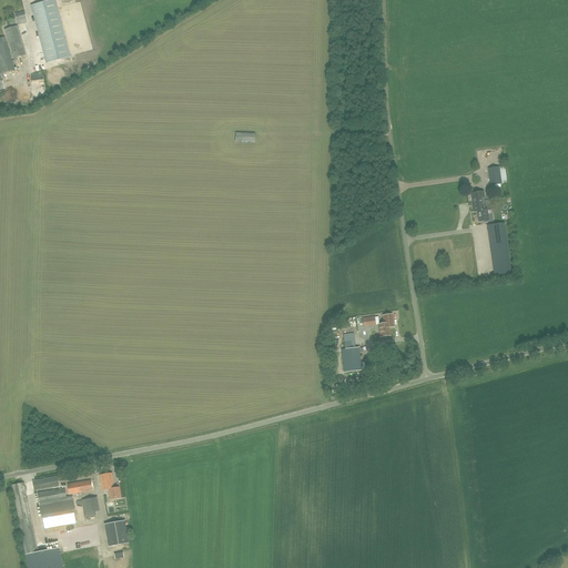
[(54,1),(32,7),(48,62),(70,57),(54,1)]
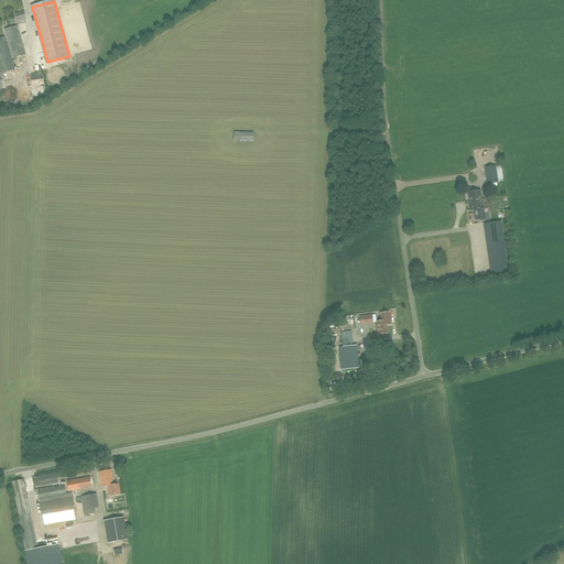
[(18,24),(28,22),(24,11),(14,13),(18,24)]
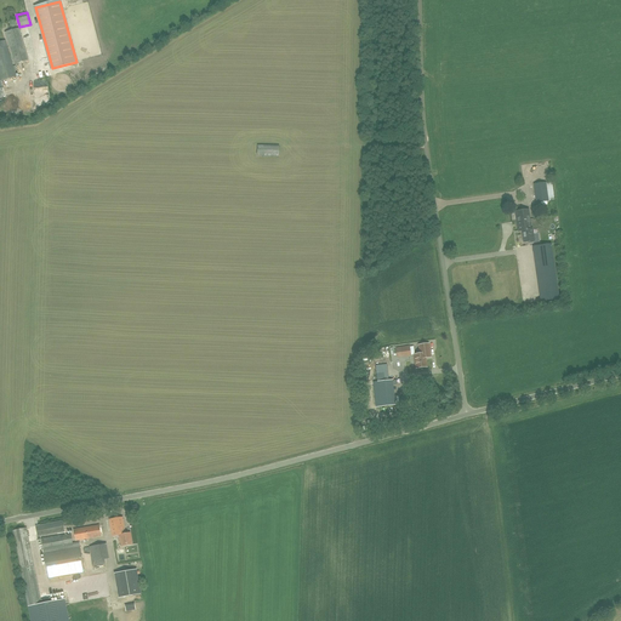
[(28,60),(18,29),(5,33),(15,64),(28,60)]
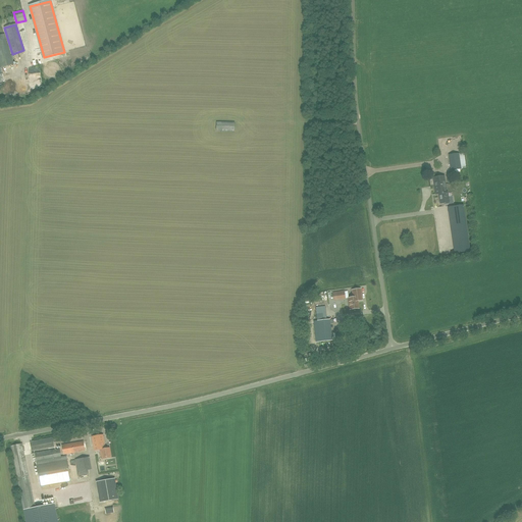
[(0,66),(1,68),(13,64),(4,35),(0,35),(0,66)]
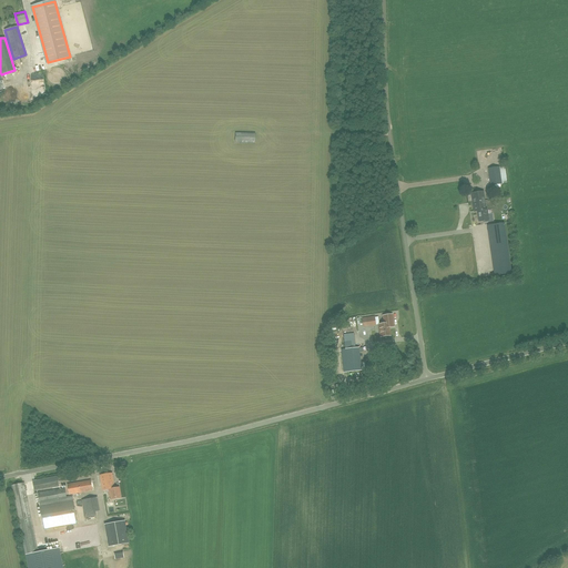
[(255,143),(255,134),(235,133),(235,142),(255,143)]
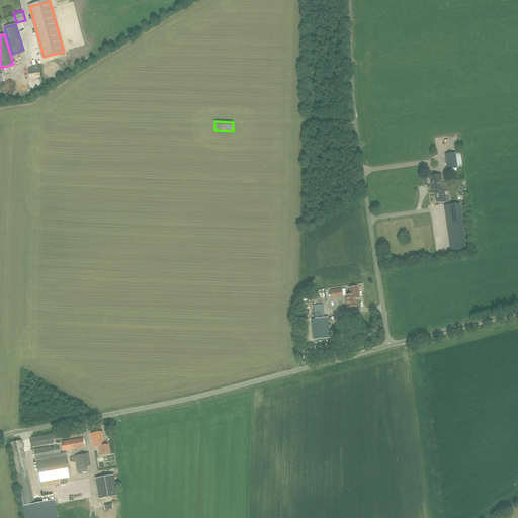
[(447,169),(457,168),(462,167),(460,152),(445,154),(447,169)]
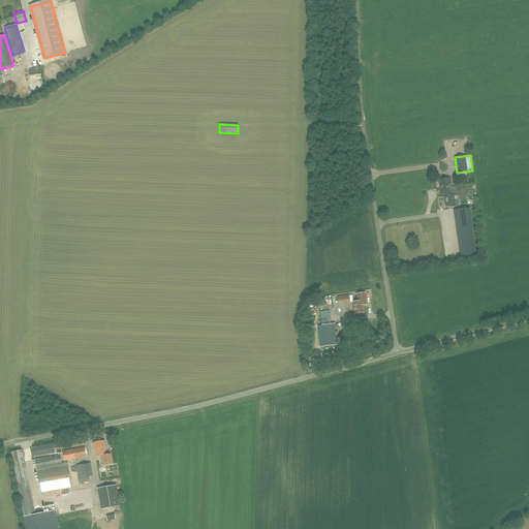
[(440,189),(450,187),(449,179),(439,181),(440,189)]
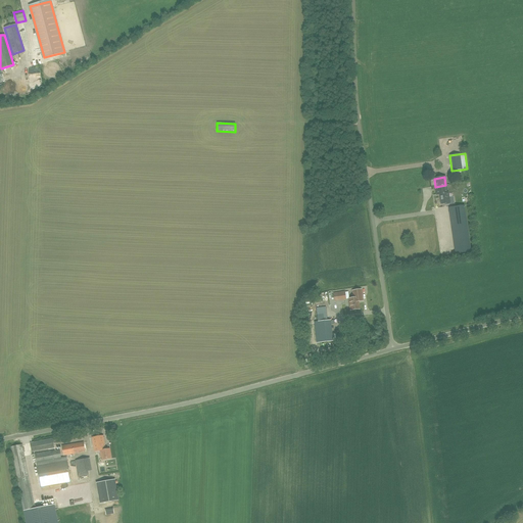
[(437,194),(439,194),(440,194),(441,204),(449,202),(447,193),(446,193),(445,185),(435,187),(437,194)]
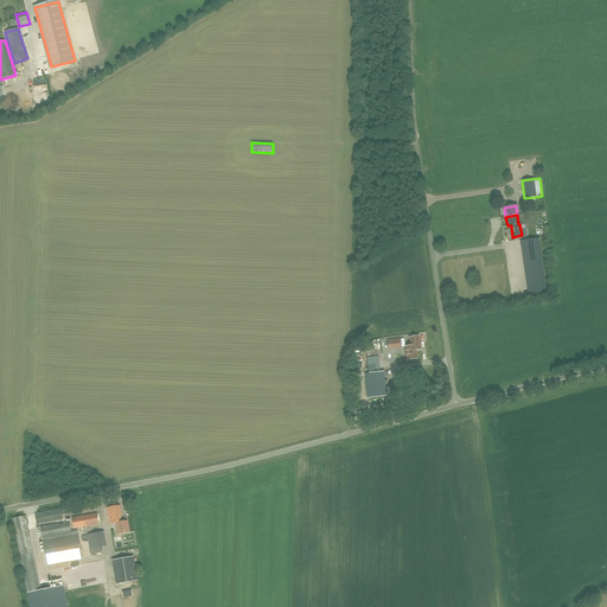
[(529,295),(547,293),(538,235),(521,237),(529,295)]
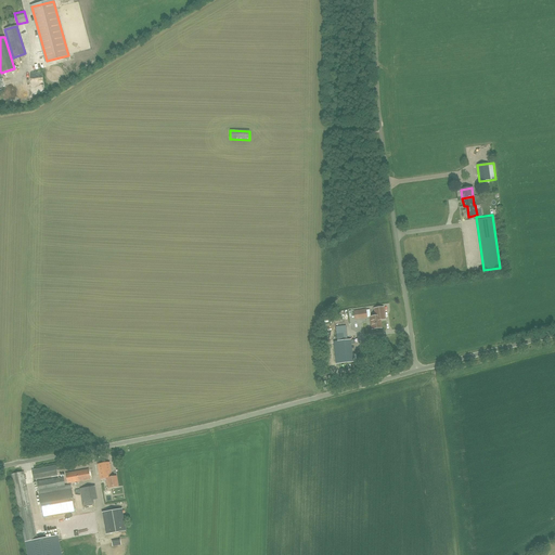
[(379,318),(384,317),(383,308),(374,309),(375,317),(370,317),(372,330),(382,328),(379,318)]
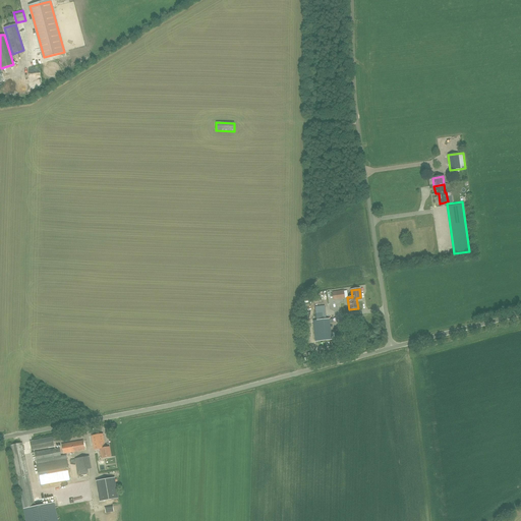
[(329,320),(316,321),(319,341),(331,340),(329,320)]
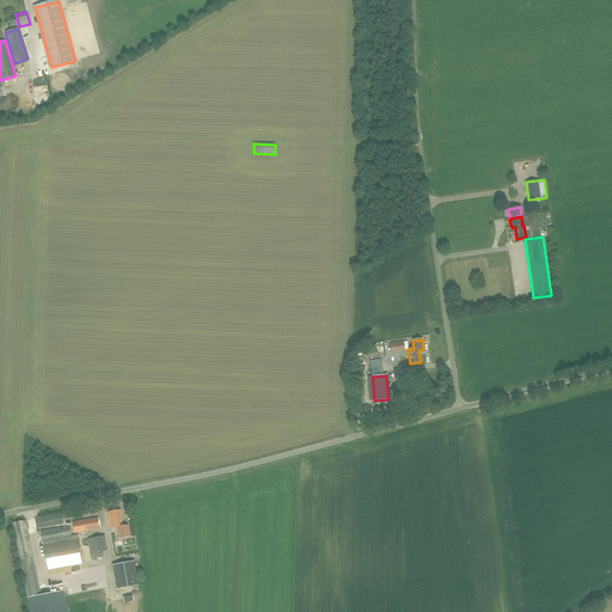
[(83,515),(81,509),(36,519),(37,530),(63,525),(63,519),(83,515)]
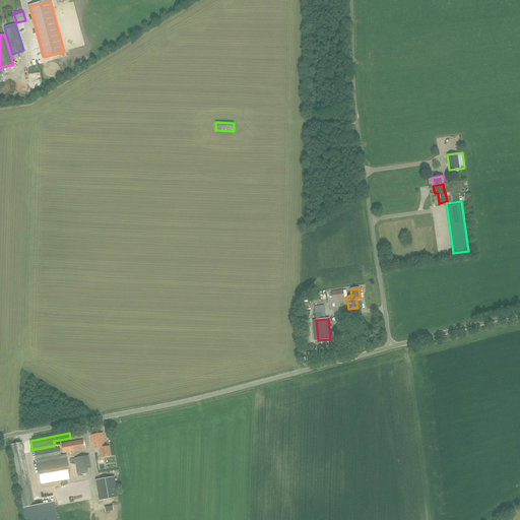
[(102,457),(111,456),(109,447),(105,447),(103,434),(91,435),(94,450),(100,449),(101,454),(102,454),(102,457)]
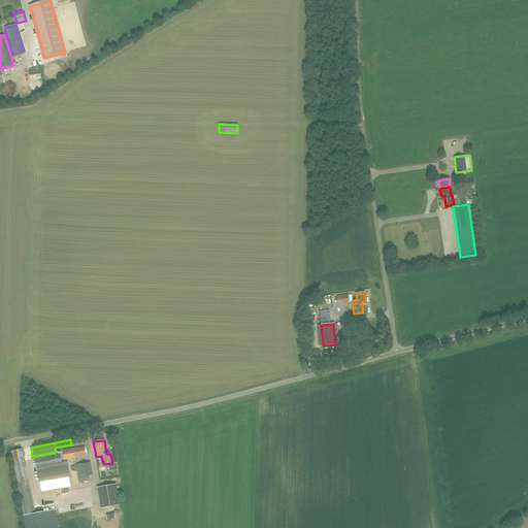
[(64,460),(86,456),(85,447),(63,451),(64,460)]
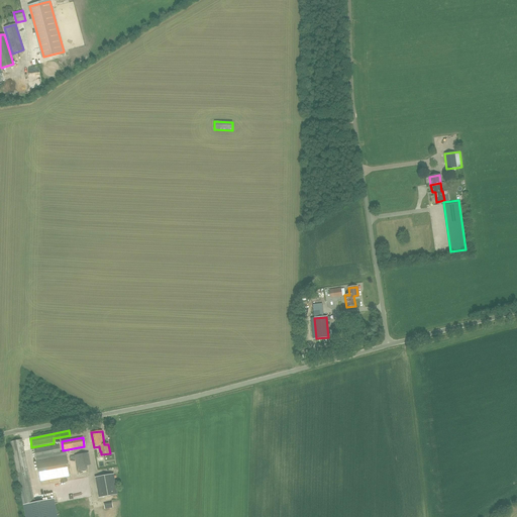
[(42,500),(39,500),(40,502),(34,503),(33,500),(31,489),(22,440),(11,442),(23,505),(25,516),(57,516),(55,503),(54,499),(42,501),(42,500)]
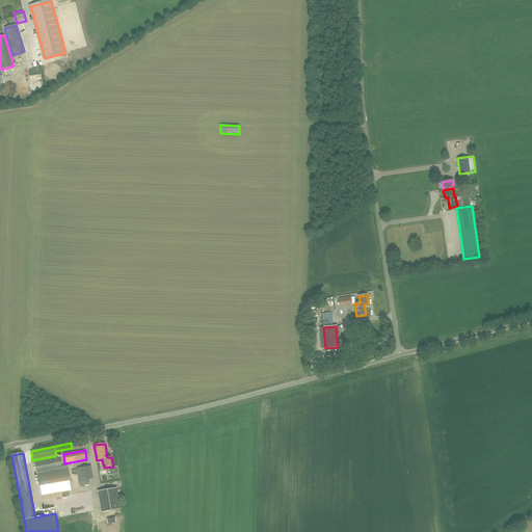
[(60,457),(35,461),(42,496),(72,490),(68,466),(62,467),(60,457)]
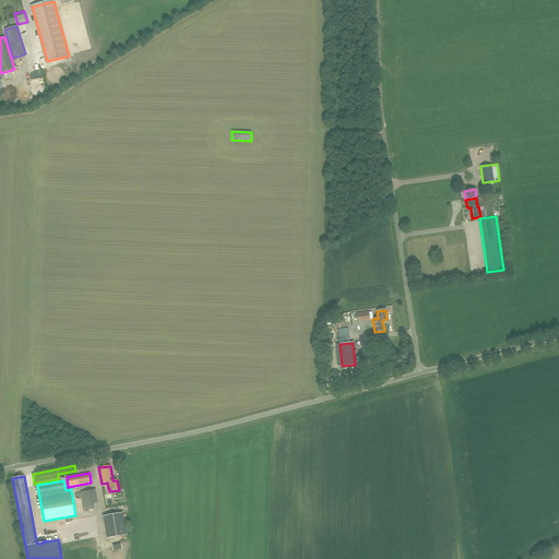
[(95,508),(92,490),(80,492),(83,510),(95,508)]
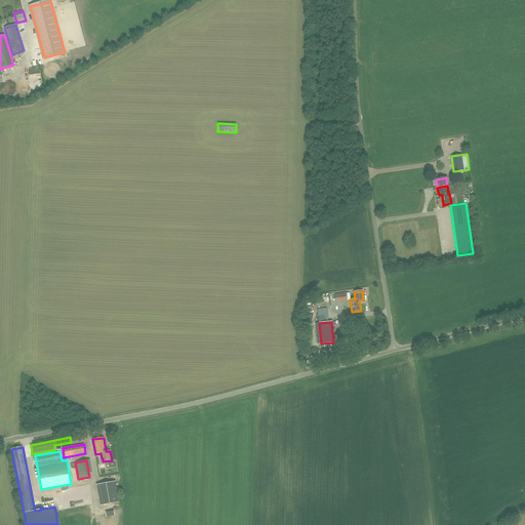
[(96,485),(101,506),(119,502),(115,482),(96,485)]
